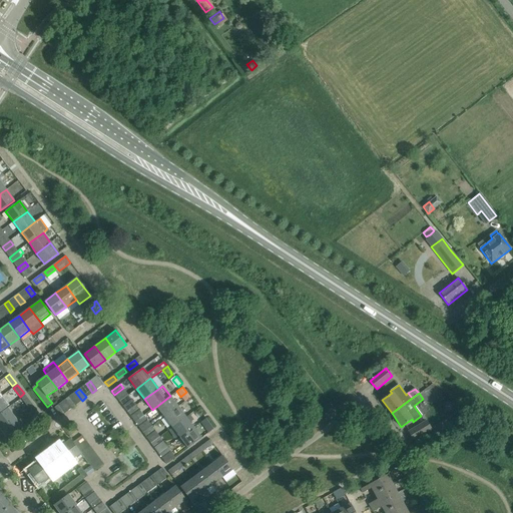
[(28,407),(32,404),(25,395),(21,398),(28,407)]
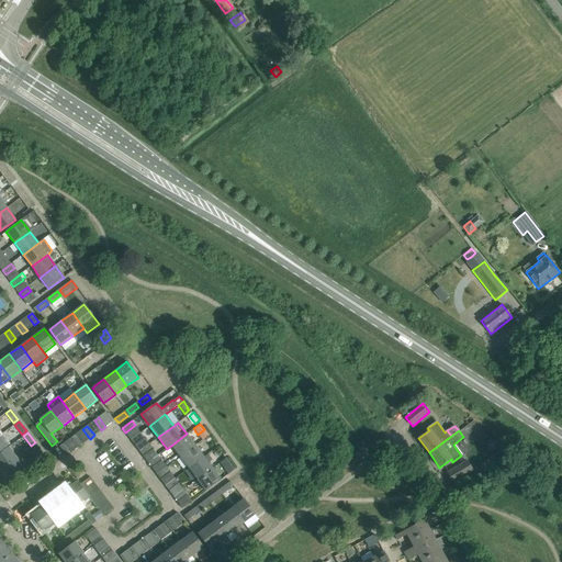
[(131,440),(134,445),(144,437),(141,433),(131,440)]
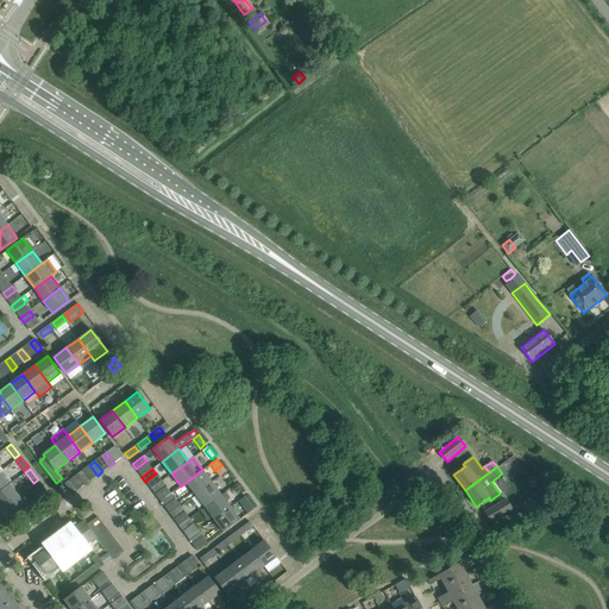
[(85,484),(90,481),(82,470),(77,473),(85,484)]
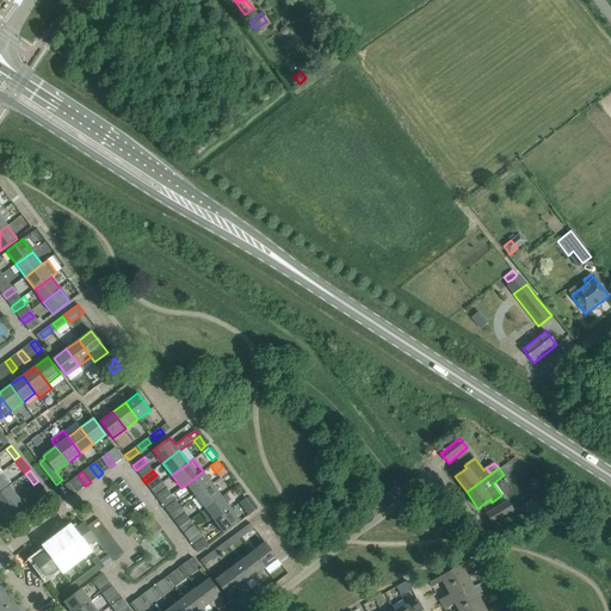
[(196,497),(213,485),(203,471),(181,488),(186,485),(196,497)]
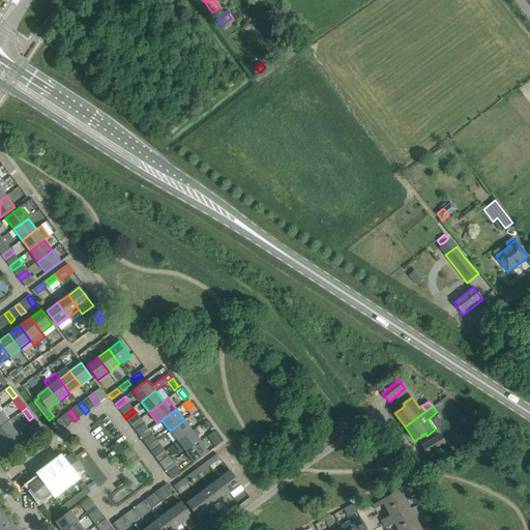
[(63,430),(67,427),(60,417),(56,420),(63,430)]
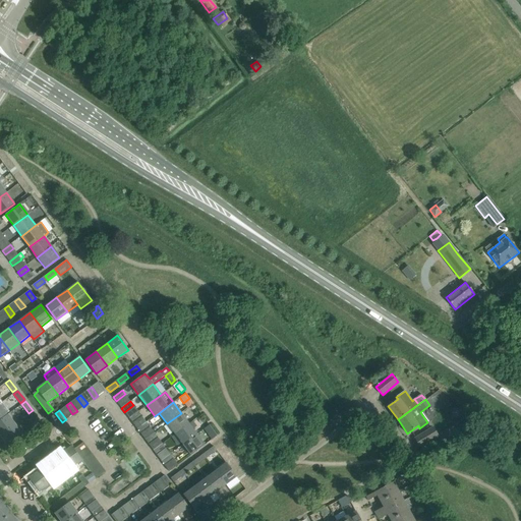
[(129,418),(132,422),(141,416),(138,411),(129,418)]
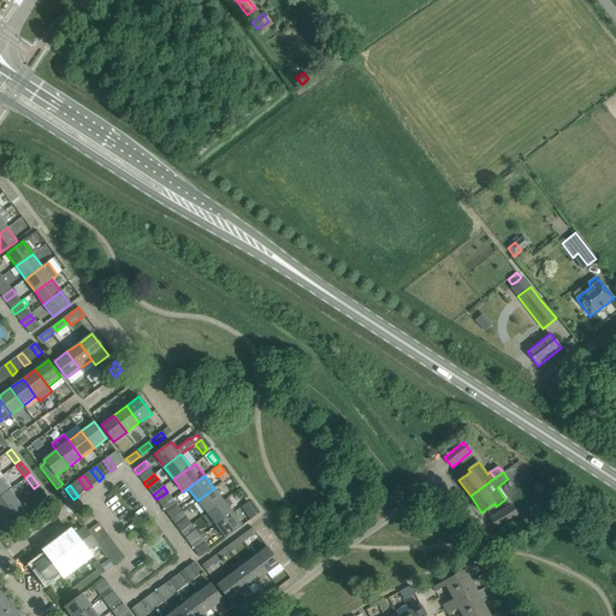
[(42,501),(47,497),(40,487),(35,491),(42,501)]
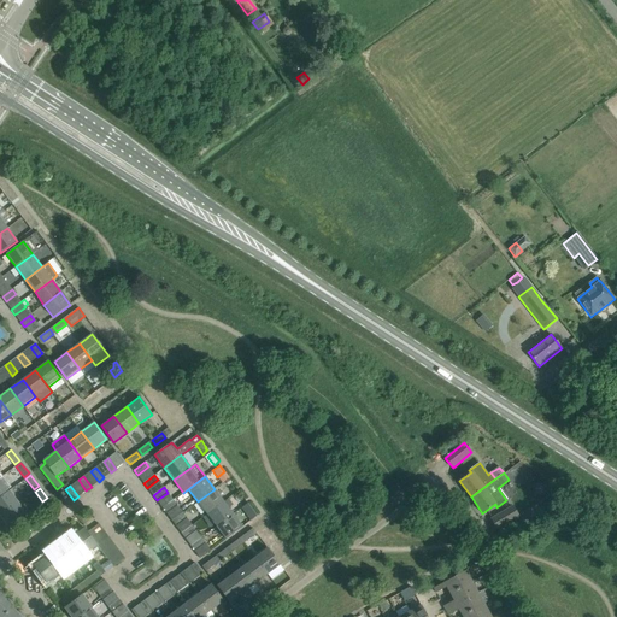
[(207,513),(224,501),(215,489),(198,501),(207,513)]
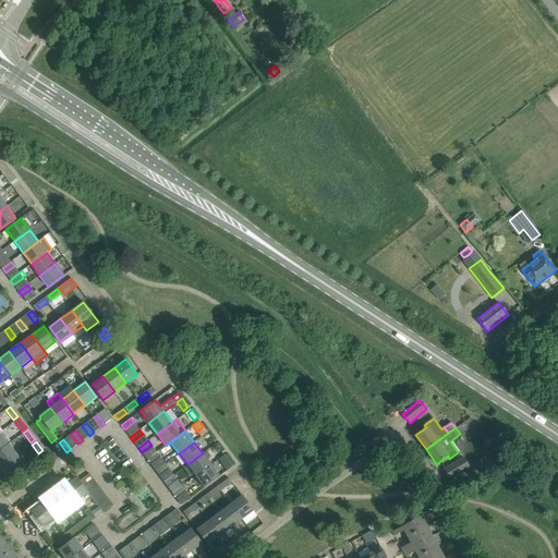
[(0,465),(1,466),(16,456),(8,445),(0,449),(0,465)]
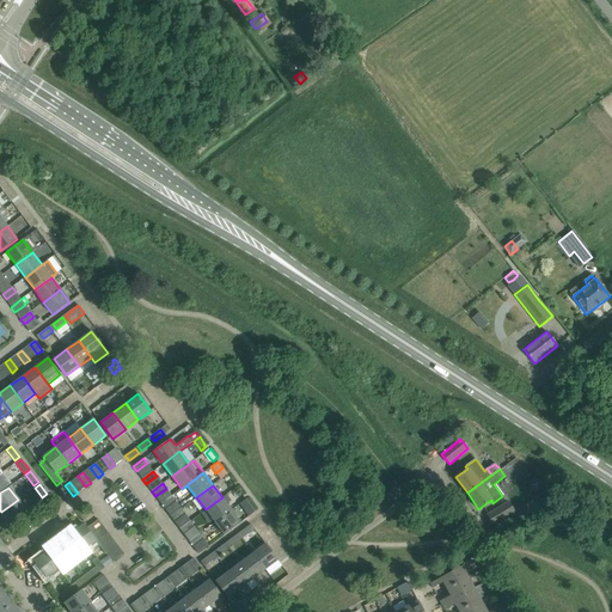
[(161,503),(165,508),(165,509),(176,501),(172,496),(161,503)]
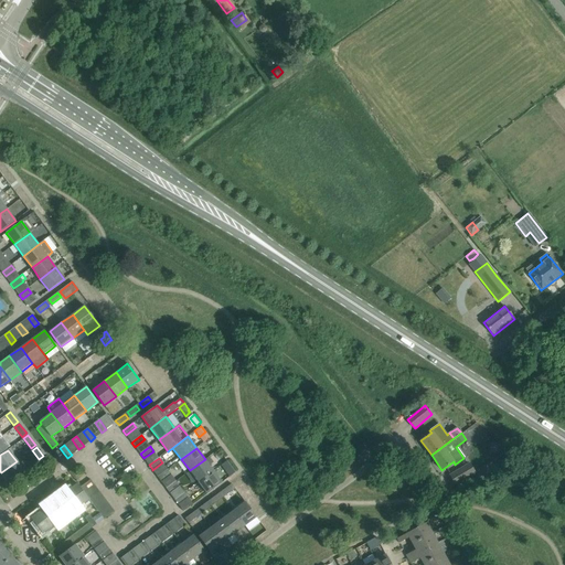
[(198,482),(213,470),(205,459),(190,470),(198,482)]
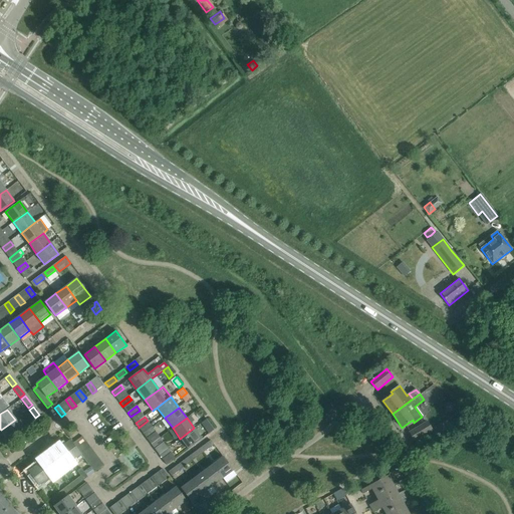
[(9,441),(23,430),(15,420),(1,430),(9,441)]
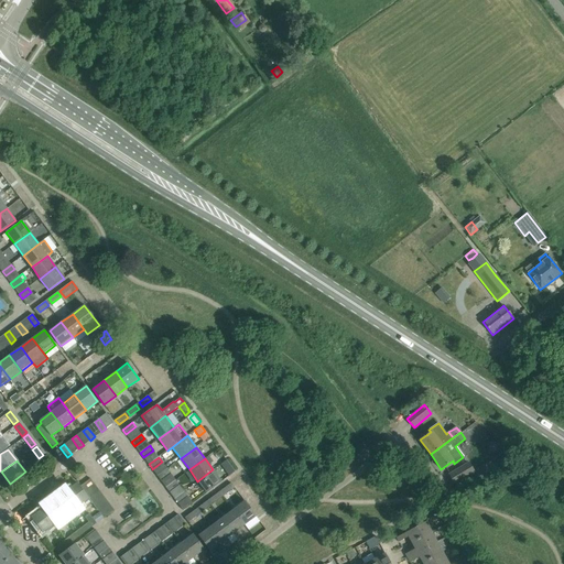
[(449,474),(455,484),(474,473),(468,463),(449,474)]
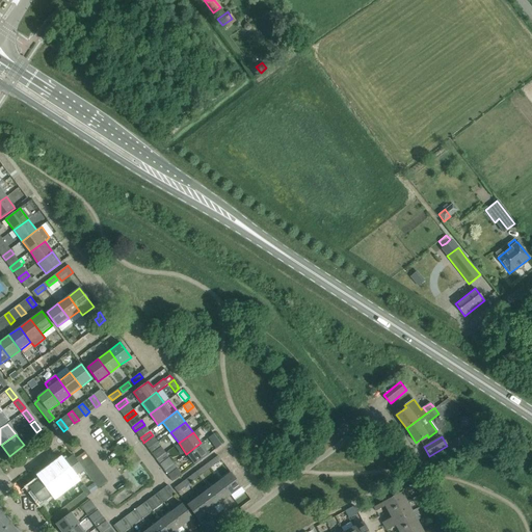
[(149,449),(152,453),(161,447),(158,442),(149,449)]
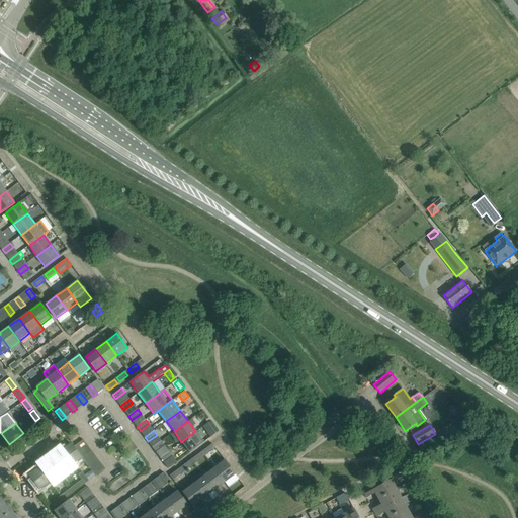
[(189,453),(203,442),(195,431),(181,442),(189,453)]
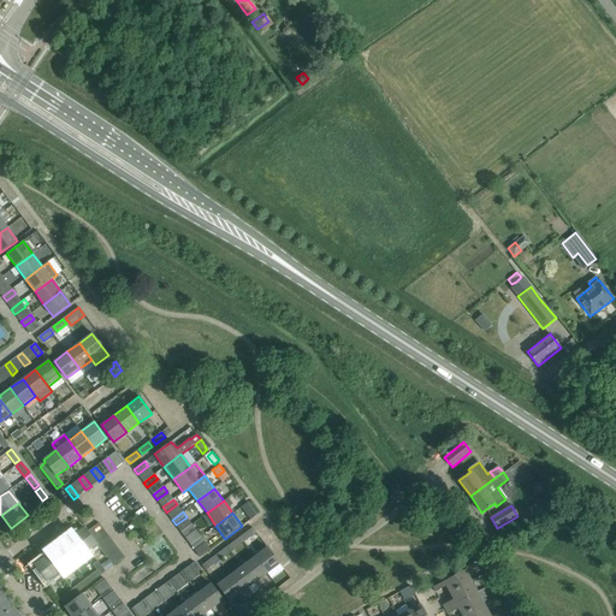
[(92,537),(104,528),(99,522),(88,532),(92,537)]
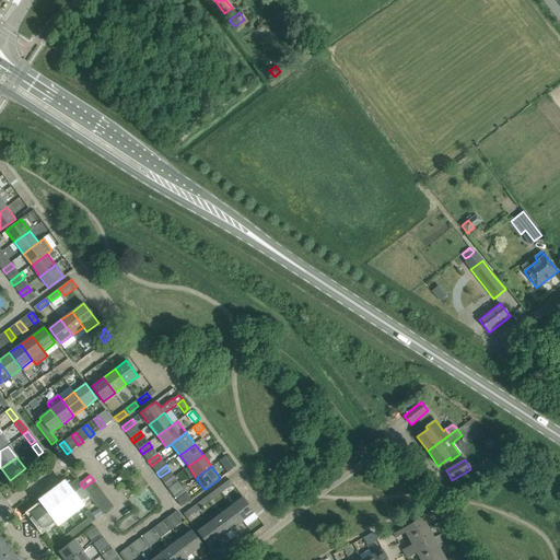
[(164,483),(167,488),(168,489),(177,481),(174,477),(164,483)]
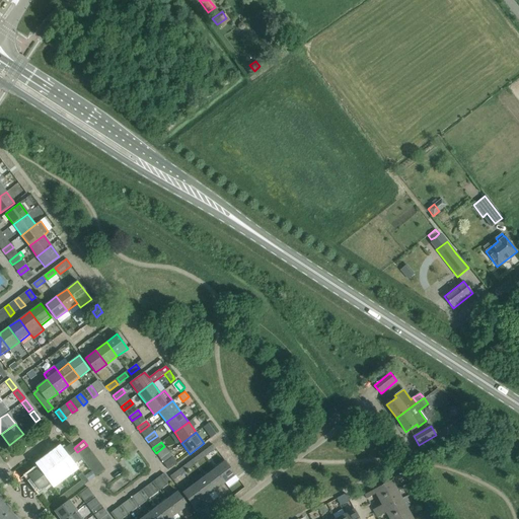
[(74,448),(71,444),(60,452),(71,466),(82,458),(81,457),(77,452),(74,448)]
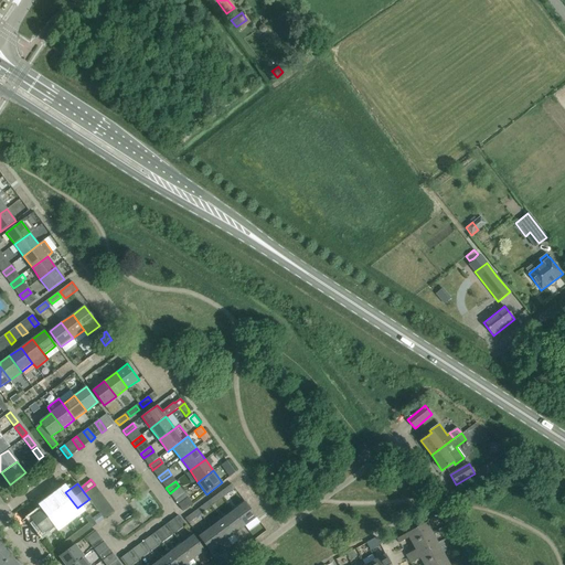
[(226,496),(235,488),(232,483),(223,490),(226,496)]
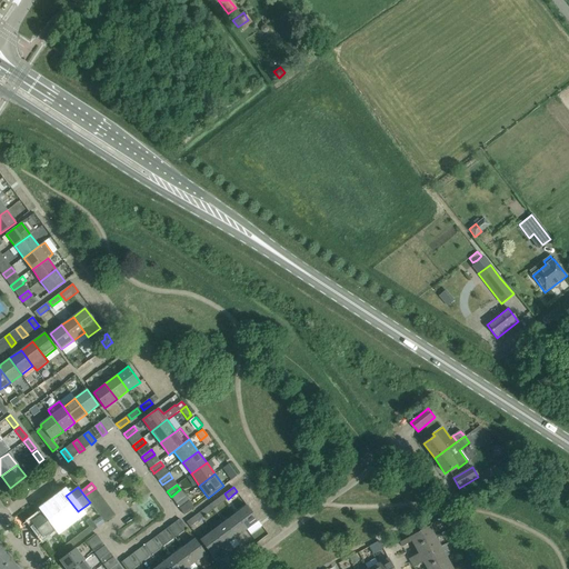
[(89,501),(99,493),(96,488),(85,496),(89,501)]
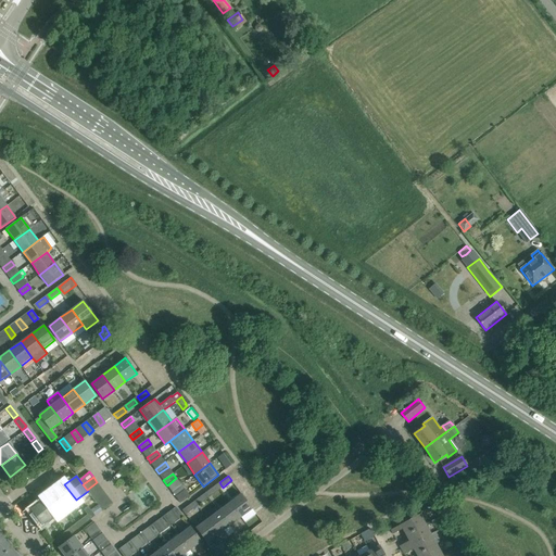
[(90,495),(101,488),(97,482),(87,490),(88,491),(90,495)]
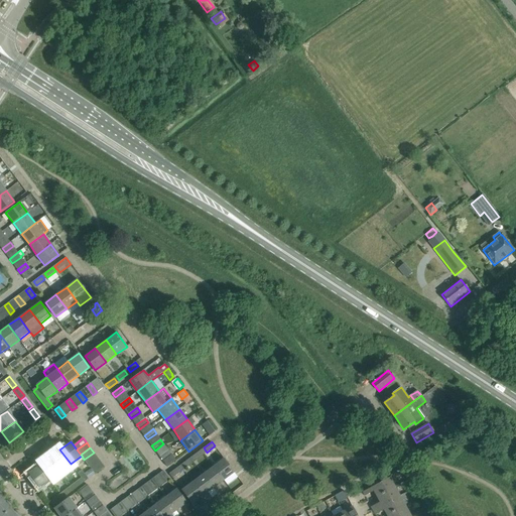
[(60,472),(71,464),(59,449),(49,458),(60,472)]
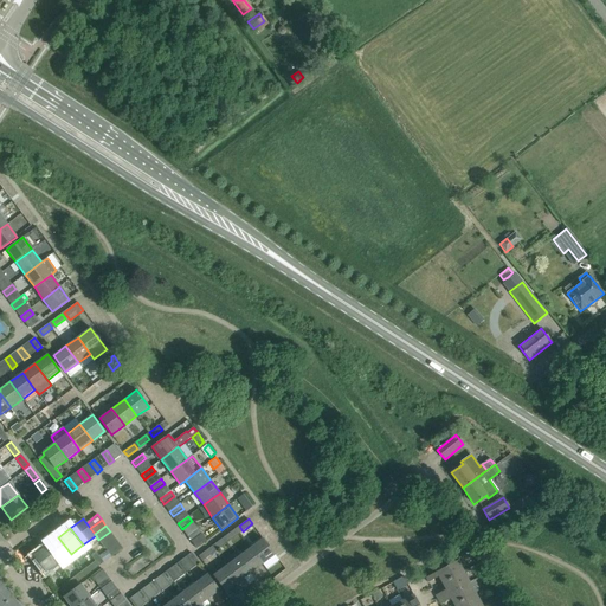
[(187,536),(191,541),(201,533),(198,528),(187,536)]
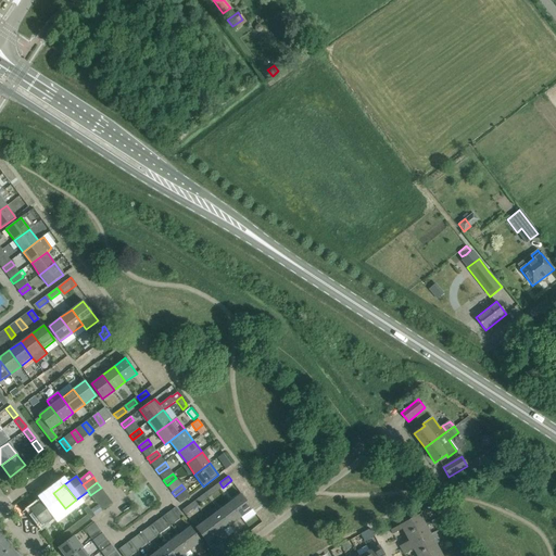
[(207,491),(211,495),(219,489),(216,484),(207,491)]
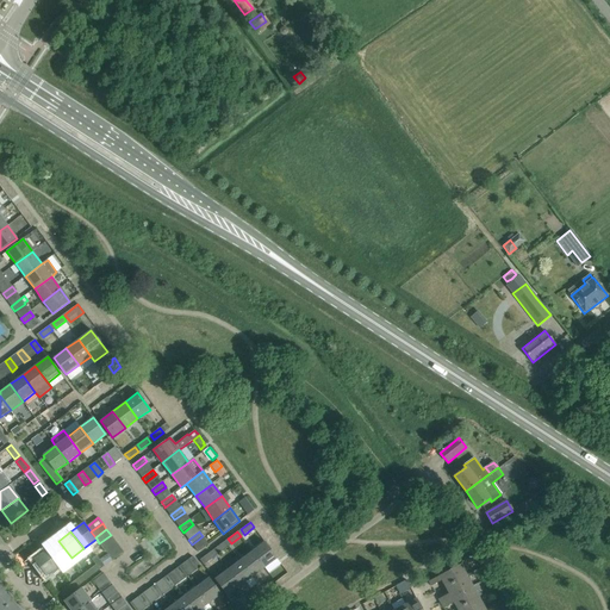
[(104,549),(114,540),(111,535),(99,543),(104,549)]
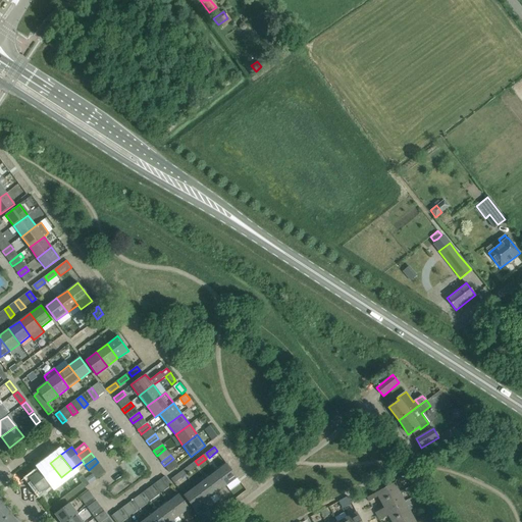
[(92,474),(102,467),(98,462),(89,470),(92,474)]
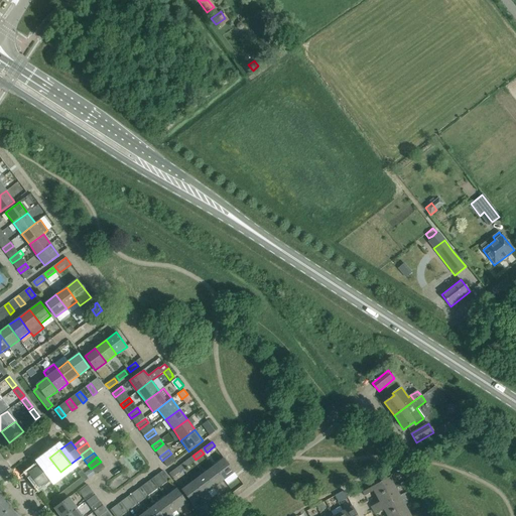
[(49,480),(60,472),(49,458),(39,466),(49,480)]
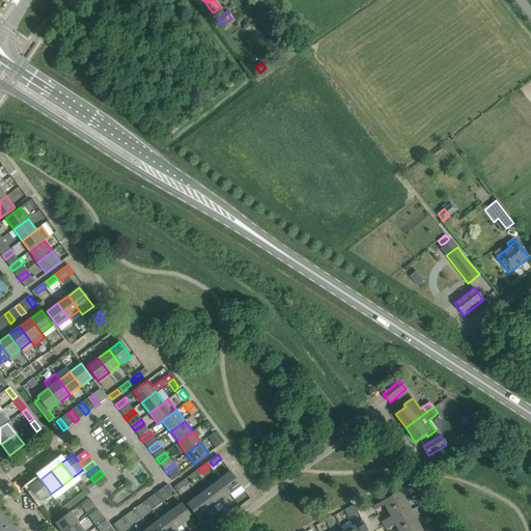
[(188,477),(191,481),(199,475),(196,471),(188,477)]
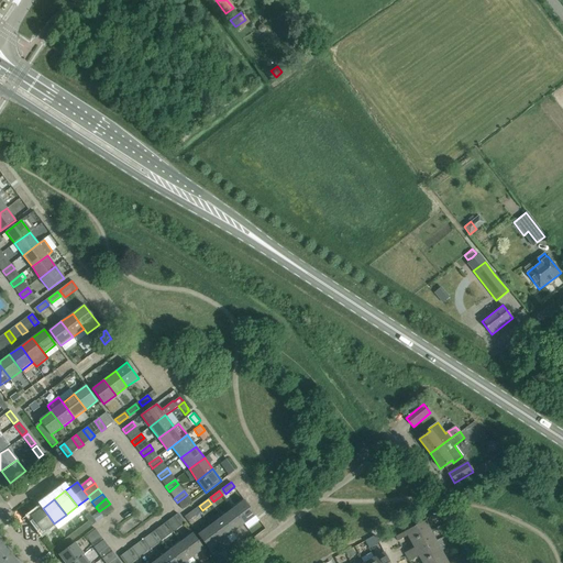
[(255,516),(244,500),(232,509),(244,525),(255,516)]
